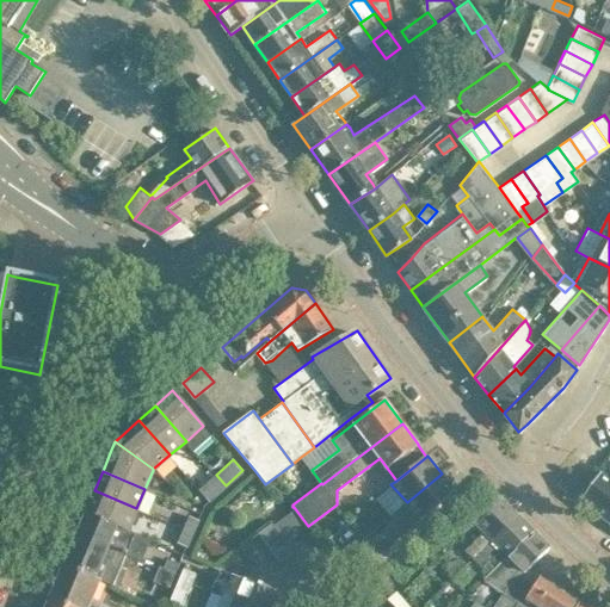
[(609,477),(601,471),(580,499),(580,500),(605,519),(609,513),(609,477)]
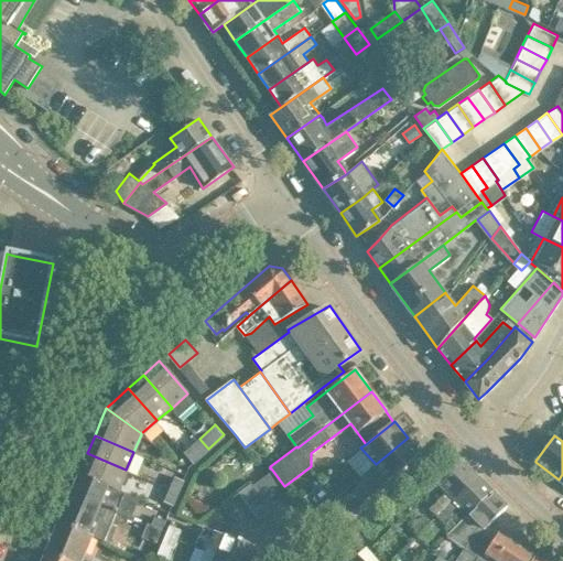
[(417,448),(408,438),(376,464),(387,478),(388,478),(415,454),(417,448)]
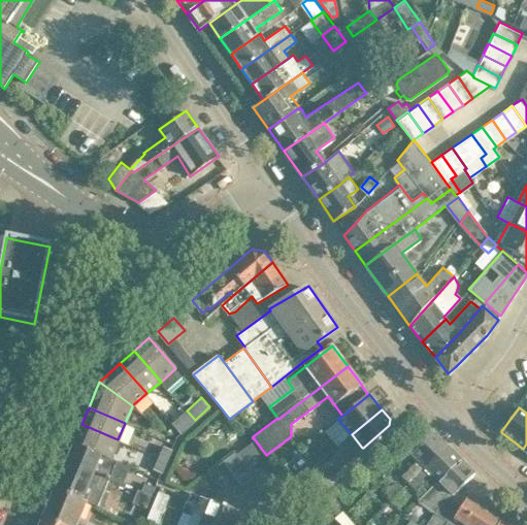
[(172,423),(182,432),(195,420),(187,411),(172,423)]
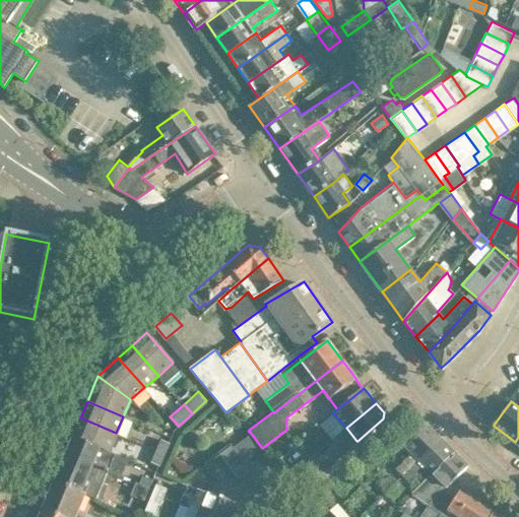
[(116,433),(80,417),(72,438),(108,452),(116,433)]
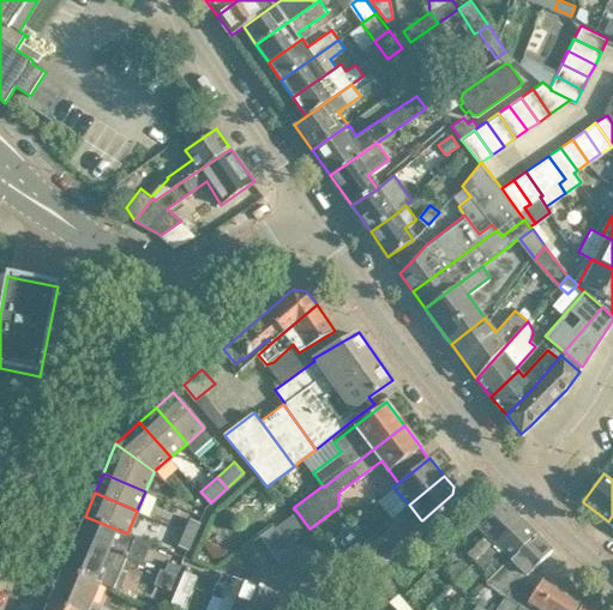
[(468,553),(476,561),(521,517),(504,500),(499,505),(480,524),(479,525),(487,533),(468,553)]
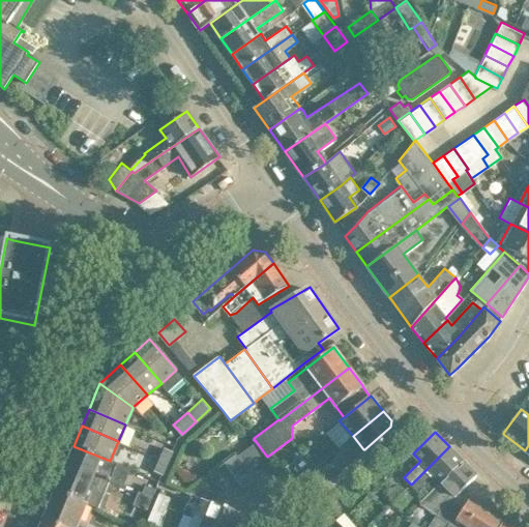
[(255,440),(237,454),(250,470),(255,465),(260,461),(261,461),(265,458),(266,457),(267,457),(255,440)]
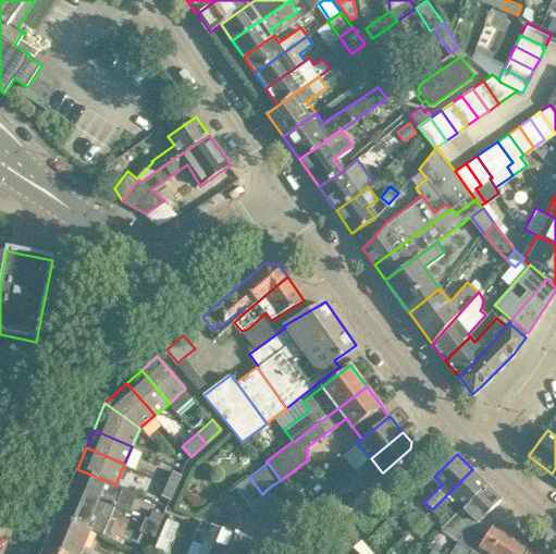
[(115,484),(77,469),(58,515),(89,528),(102,533),(113,508),(125,513),(134,492),(122,488),(115,484)]
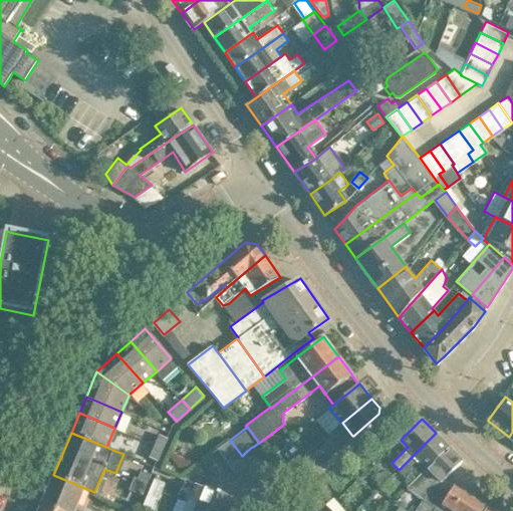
[(159,433),(154,444),(163,448),(168,437),(159,433)]
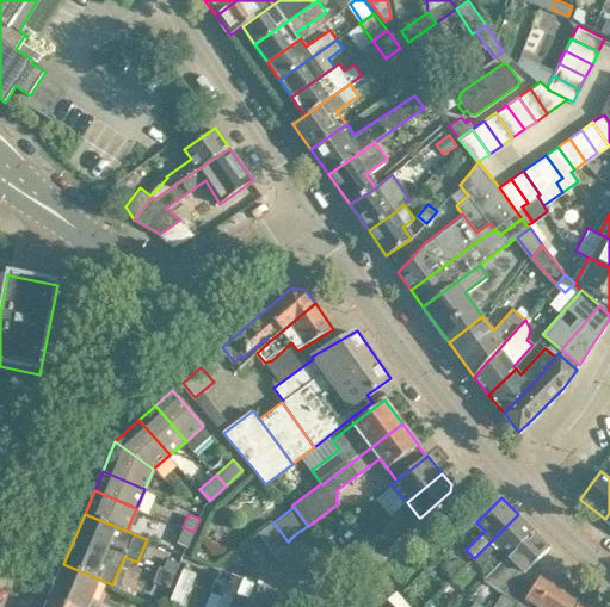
[(500,549),(507,556),(509,556),(534,530),(518,514),(474,558),(482,567),(500,549)]
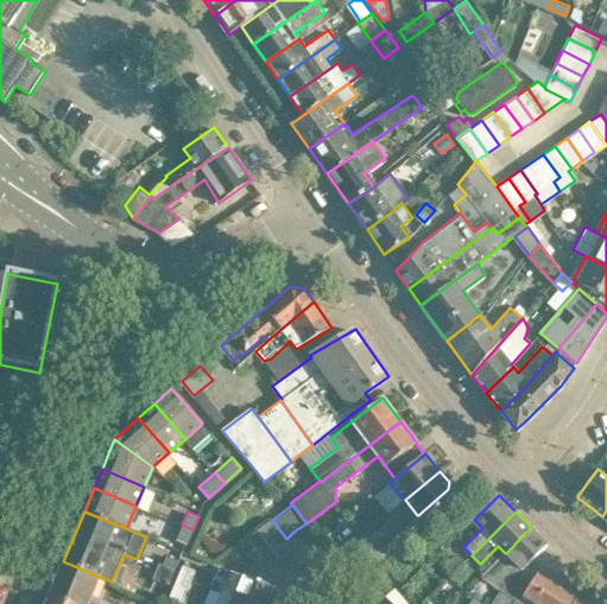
[(272,520),(258,529),(279,558),(292,547),(286,539),(272,520)]
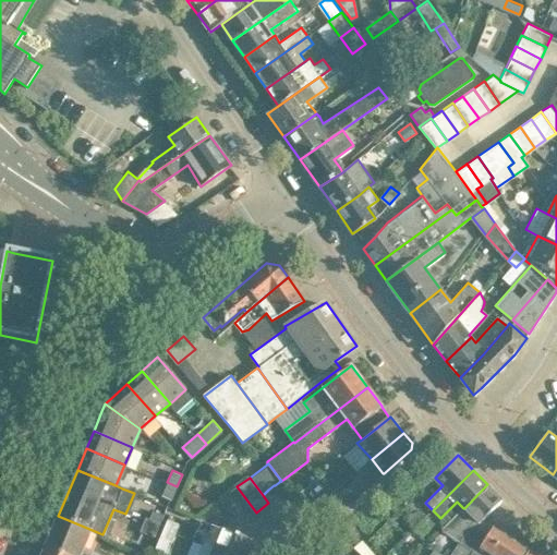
[(171,497),(177,486),(167,482),(161,494),(171,497)]
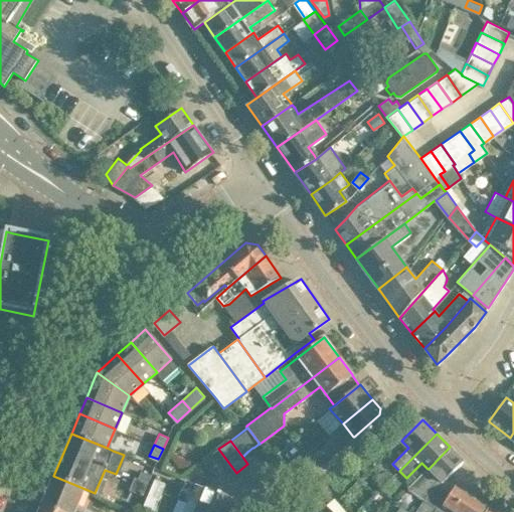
[(410,486),(407,488),(423,499),(424,500),(439,478),(442,482),(444,480),(464,461),(450,447),(429,469),(427,469),(410,486)]
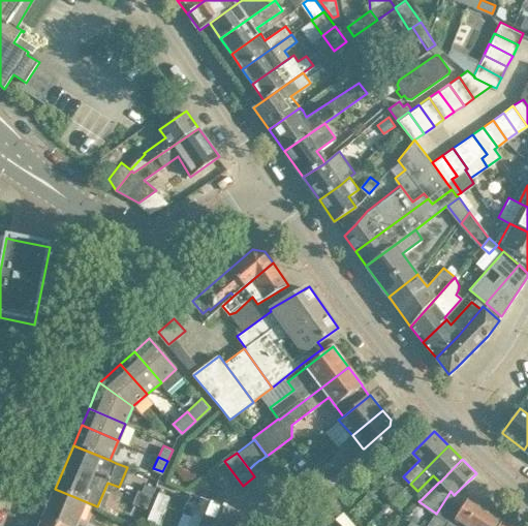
[(313,461),(303,469),(309,475),(318,468),(313,461)]
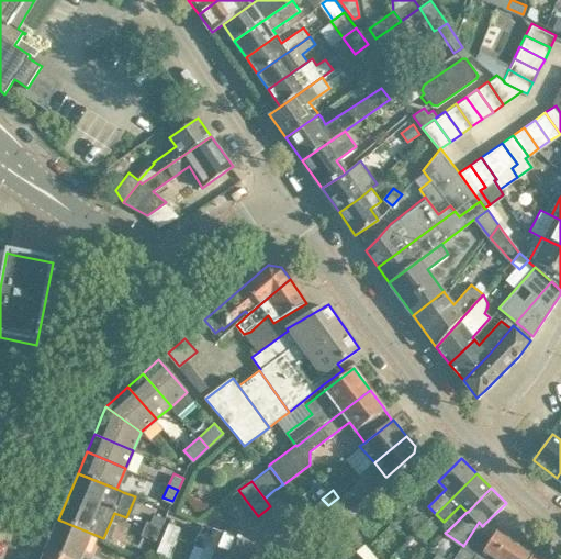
[(312,507),(317,514),(320,513),(328,505),(322,499),(313,507),(312,507)]
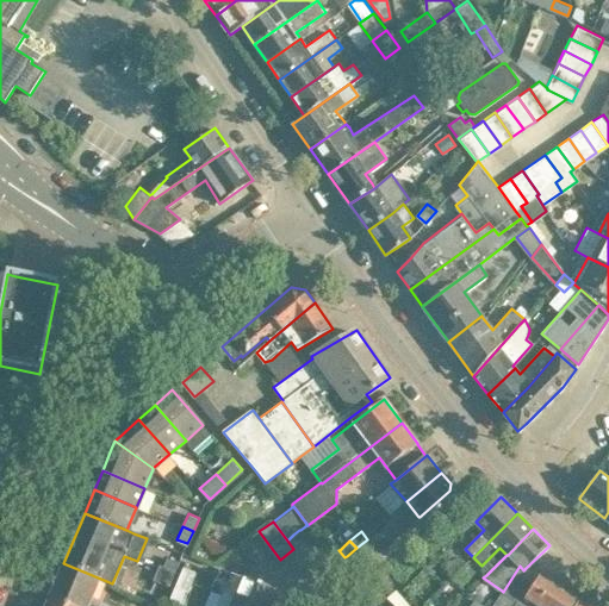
[(453,576),(465,563),(458,555),(445,568),(443,569),(452,576),(453,576)]
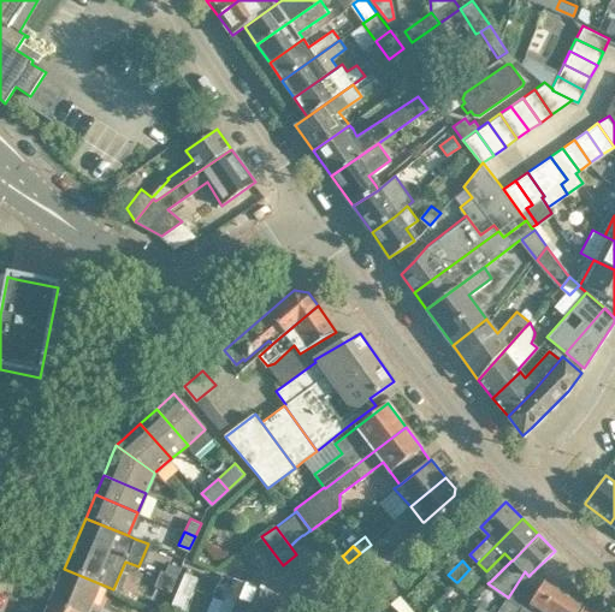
[(170,562),(166,571),(177,575),(181,566),(170,562)]
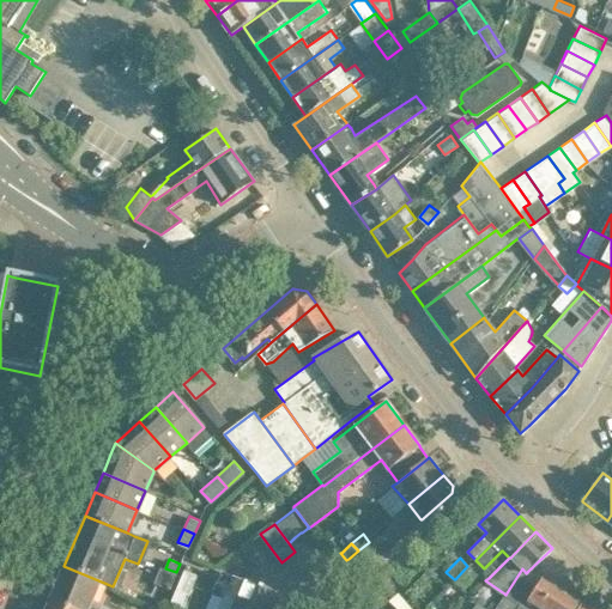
[(85,608),(98,580),(64,566),(49,601),(71,608),(101,608),(100,608),(85,608)]
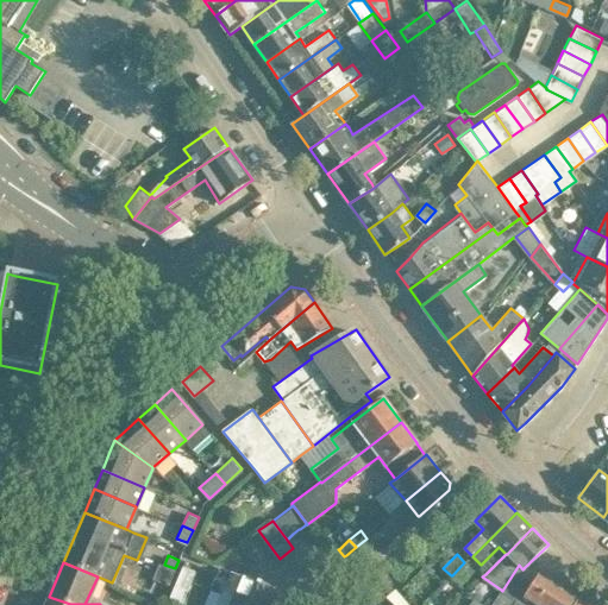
[(156,572),(154,578),(169,584),(175,568),(164,565),(161,562),(158,567),(156,572)]
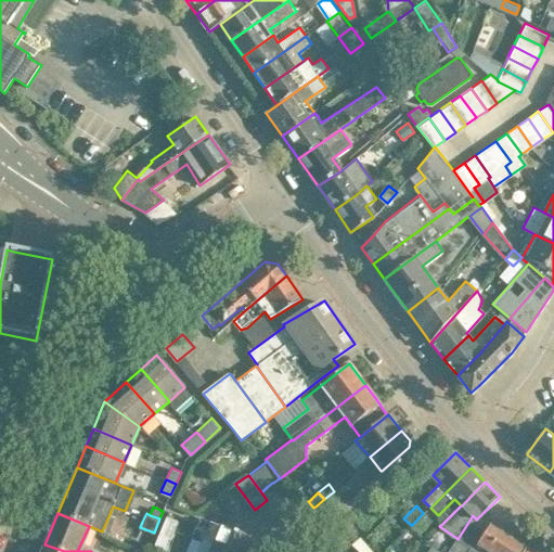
[(429,520),(423,513),(412,525),(411,525),(416,531),(417,530),(429,520)]
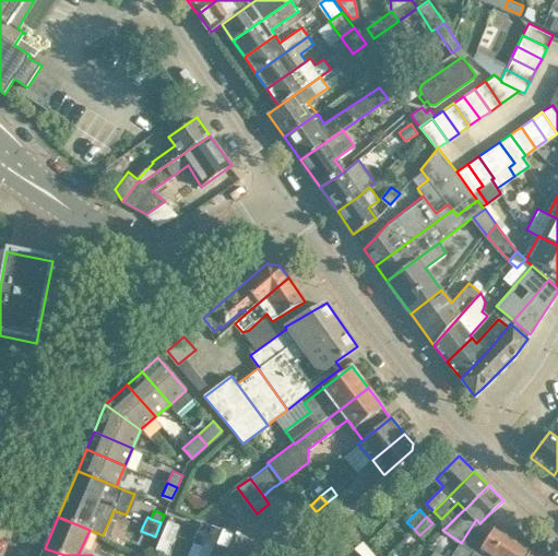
[(168,519),(164,529),(176,533),(180,524),(168,519)]
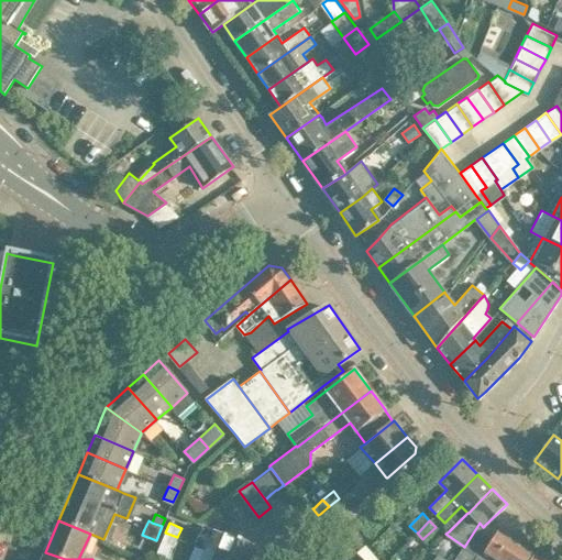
[(480,523),(464,547),(478,556),(475,559),(531,559),(535,556),(498,533),(485,525),(483,527),(480,523)]
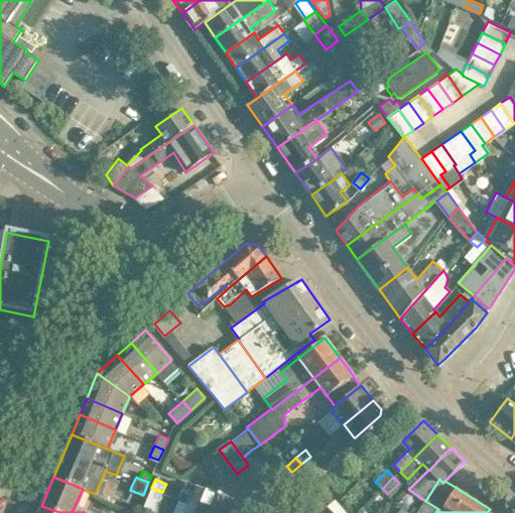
[(197,483),(187,503),(212,512),(231,512),(237,500),(197,483)]
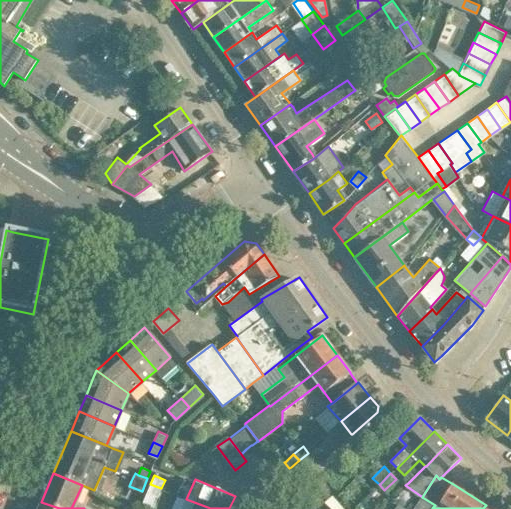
[(150,484),(147,492),(157,496),(161,488),(150,484)]
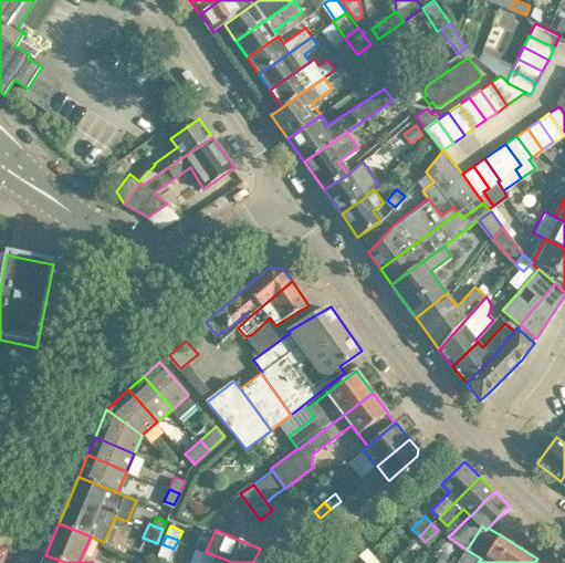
[(478,562),(481,559),(467,550),(466,549),(457,562),(478,562)]
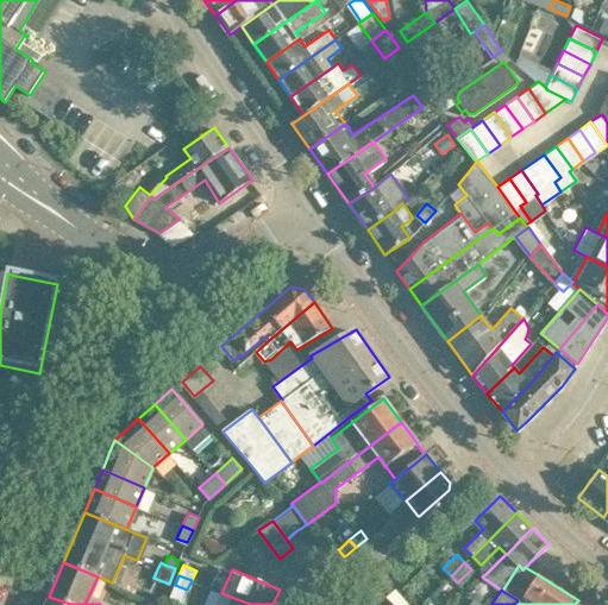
[(377,596),(365,604),(392,604),(386,597),(381,592),(377,596)]
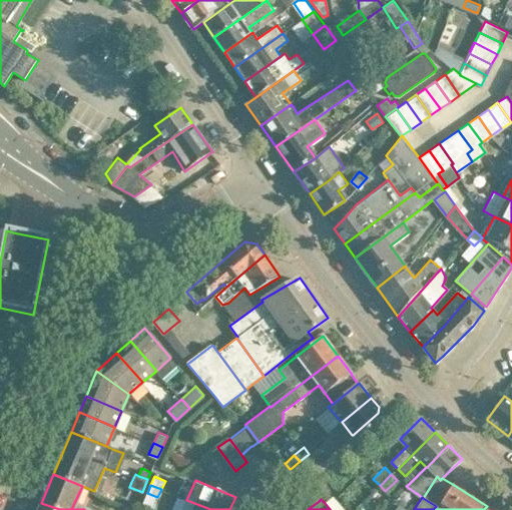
[(210,509),(186,500),(182,509),(210,509)]
